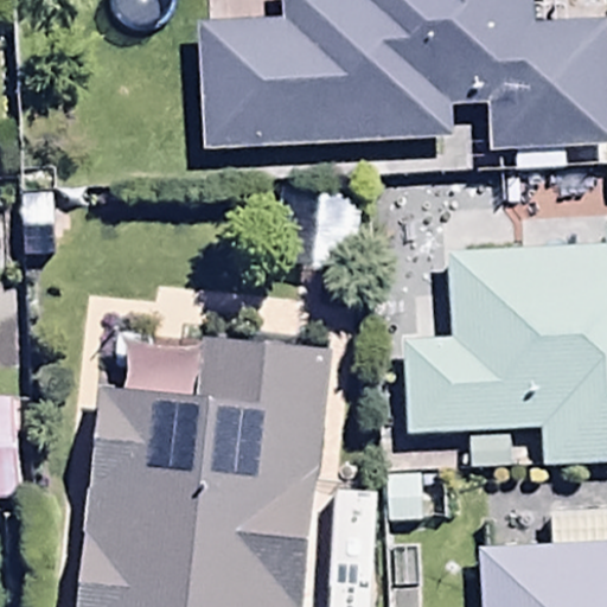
[(200,42),(205,167),(453,158),(451,126),(493,125),(494,167),(606,163),(606,40),(528,44),(525,0),(282,0),(285,38),(200,42)]
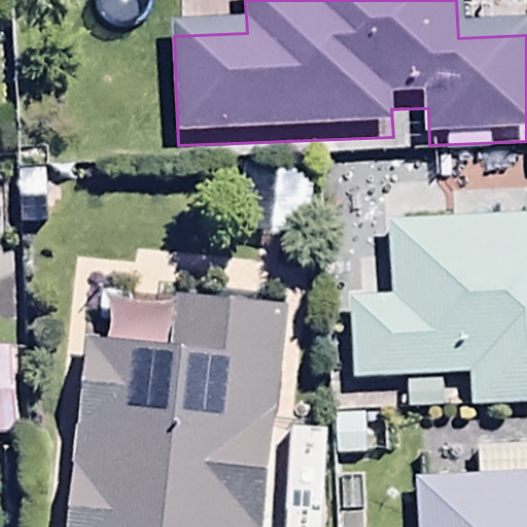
[(471,387),(473,421),(526,418),(526,229),(388,237),(392,311),(351,314),(356,393),(471,387)]
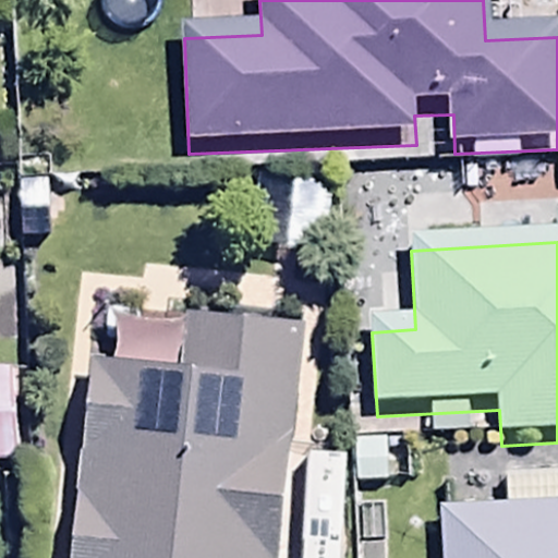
[(283,557),(301,340),(187,331),(184,385),(97,378),(82,557),(283,557)]
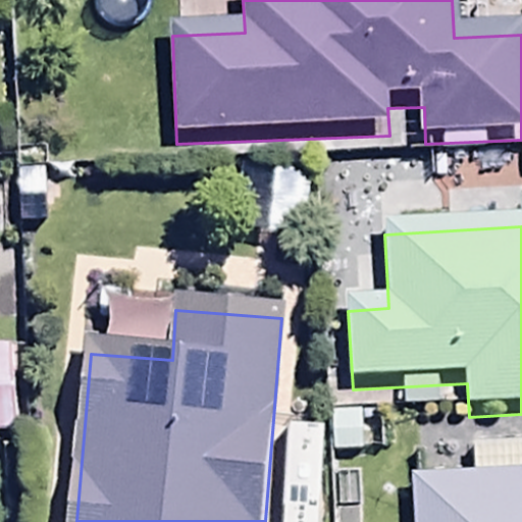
[(18,356),(0,356),(0,446),(23,446),(18,356)]
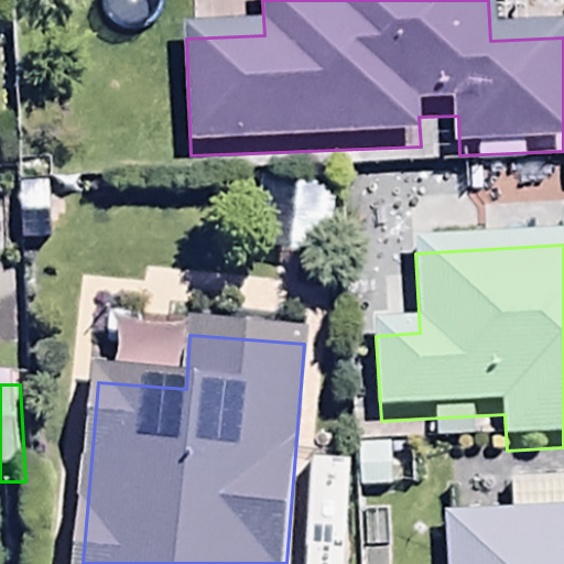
[(514,525),(451,527),(451,563),(563,563),(563,486),(514,488),(514,525)]
